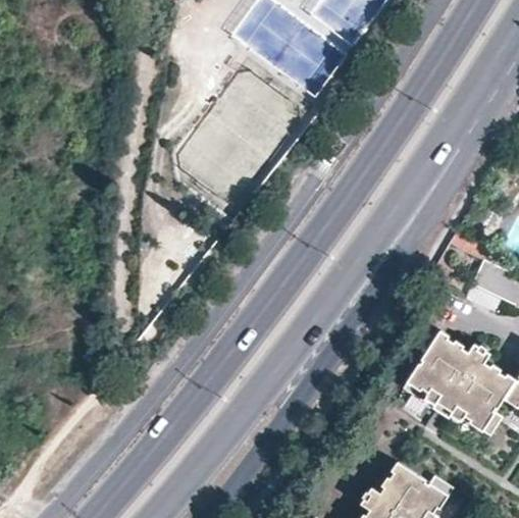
[(485,259),(489,261),(497,248),(475,238),(467,250),(485,259)]
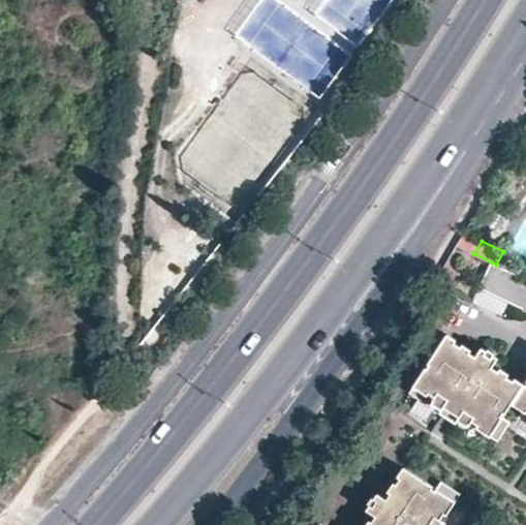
[(525,279),(496,265),(492,263),(480,287),(508,302),(525,310),(525,279)]
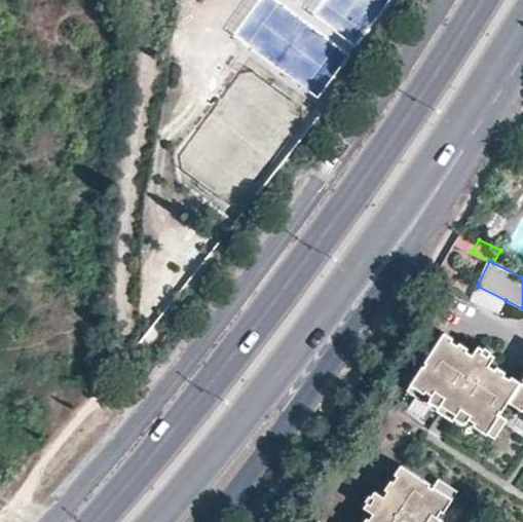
[(499,313),(506,300),(477,286),(471,300),(499,313)]
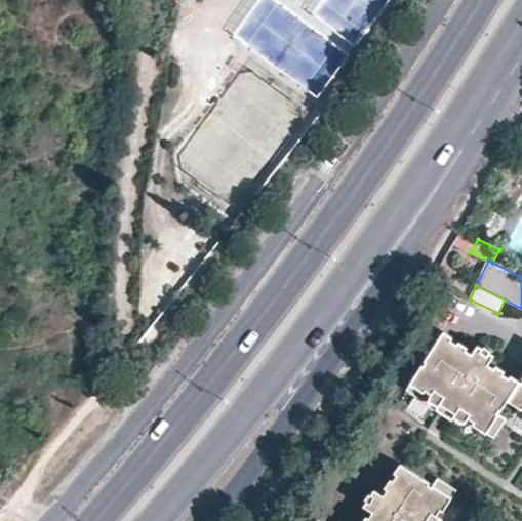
[(480,349),(481,348),(476,344),(470,353),(463,350),(465,347),(457,342),(454,345),(448,341),(450,337),(441,332),(406,390),(424,402),(429,396),(437,400),(433,407),(437,410),(439,412),(442,408),(448,412),(446,415),(451,418),(455,411),(493,435),(505,416),(497,412),(507,398),(518,379),(509,373),(507,376),(504,370),(494,365),(493,368),(487,364),(492,355),(487,351),(486,353),(480,349)]
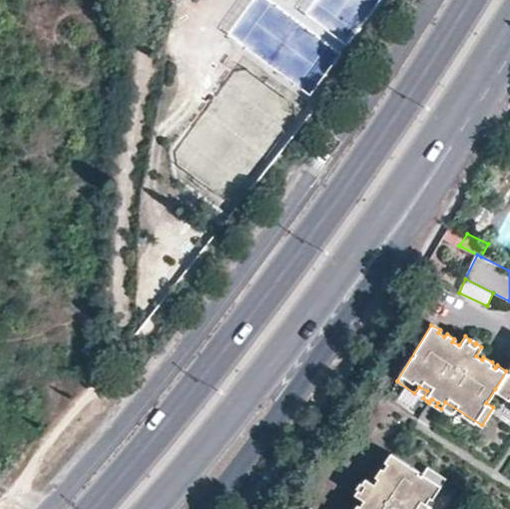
[(473,336),(470,340),(469,341),(475,345),(476,343),(478,340),(473,336)]
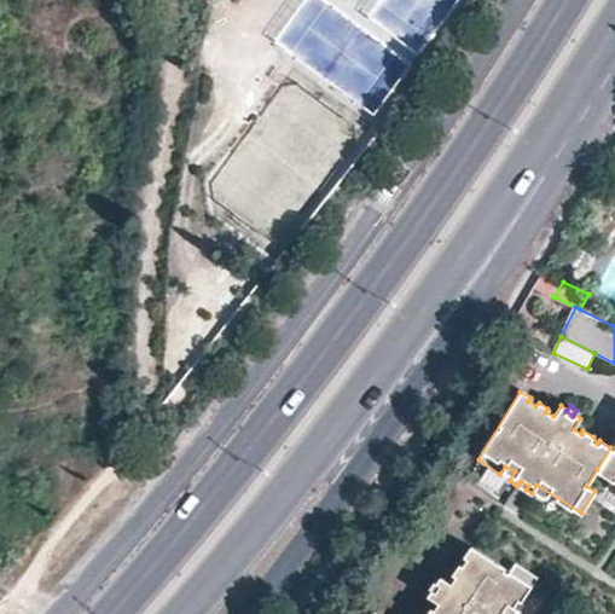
[(614,440),(610,447),(597,469),(614,480),(614,440)]
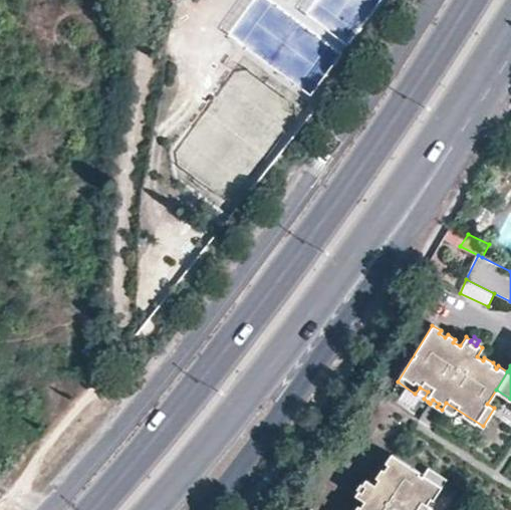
[(420,388),(415,394),(424,399),(428,392),(420,388)]
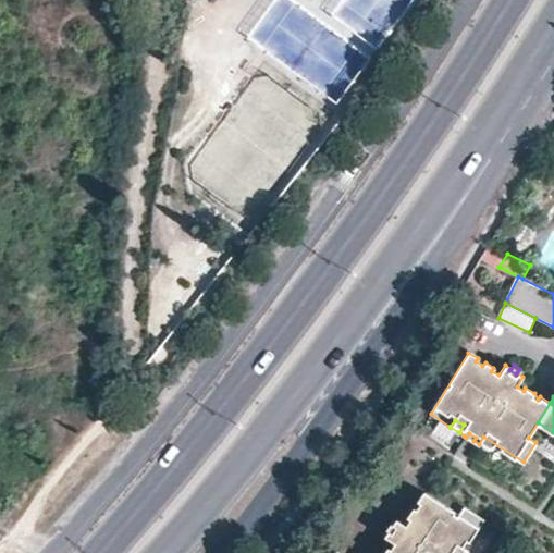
[(468,552),(488,521),(466,508),(460,516),(427,494),(406,527),(399,523),(389,541),(395,545),(390,552),(468,552)]
